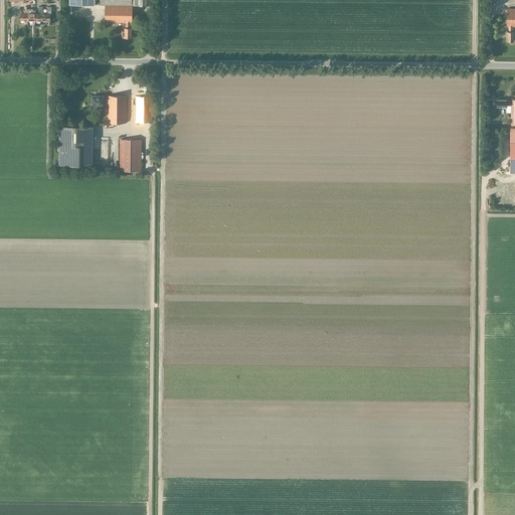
[(153,0),(68,0),(69,4),(106,4),(105,22),(126,22),(126,27),(125,27),(125,31),(122,31),(122,37),(131,38),(131,26),(133,26),(133,24),(132,22),(132,5),(153,5),(153,0)]
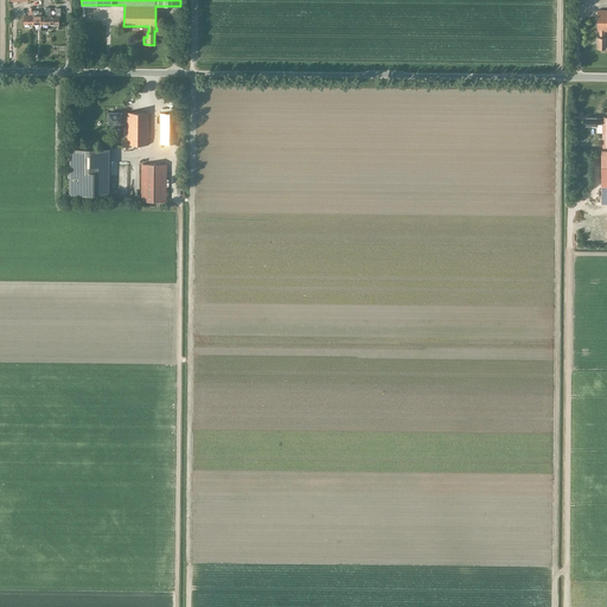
[(50,25),(58,25),(59,25),(59,17),(61,17),(61,8),(56,8),(56,16),(50,16),(50,25)]
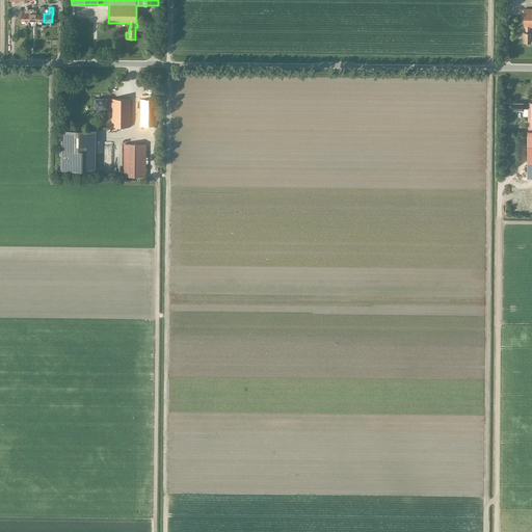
[(112,108),(112,106),(112,100),(107,100),(107,99),(96,99),(96,100),(95,100),(95,103),(96,104),(96,108),(107,108),(112,108)]
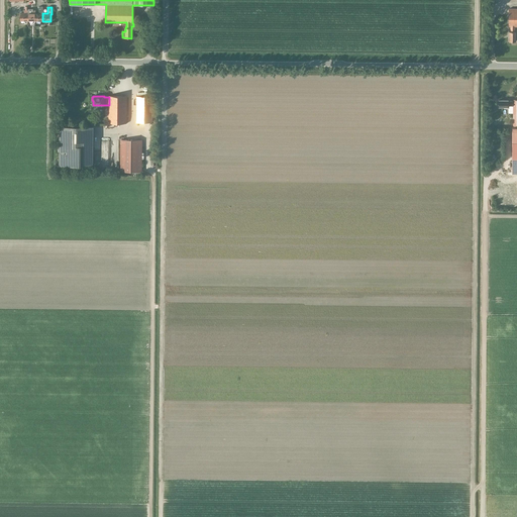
[(126,123),(126,96),(109,96),(109,97),(109,103),(109,105),(109,123),(126,123)]
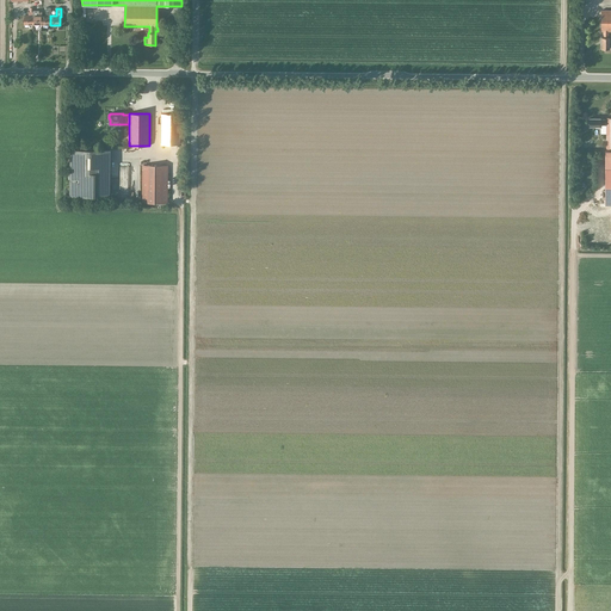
[(161,113),(161,144),(180,144),(180,113),(161,113)]
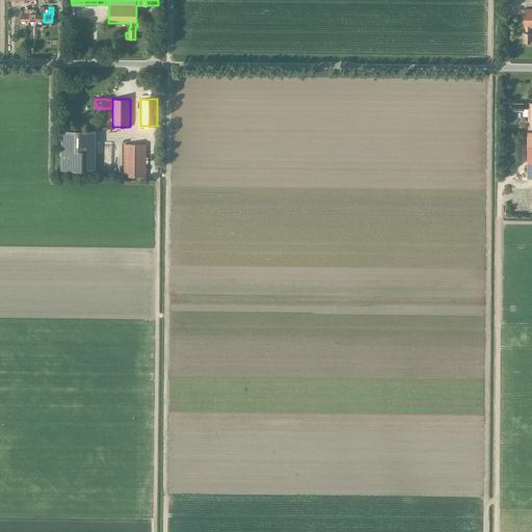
[(523,103),(512,103),(512,110),(519,110),(519,111),(523,111),(523,109),(528,109),(528,130),(531,130),(531,102),(528,103),(528,104),(523,104),(523,103)]
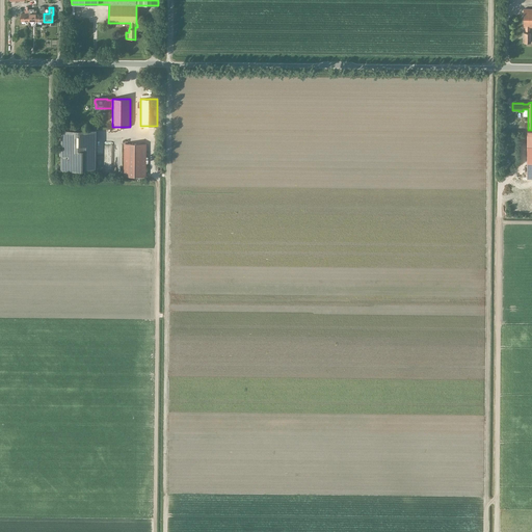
[(62,129),(61,169),(95,170),(95,130),(62,129)]
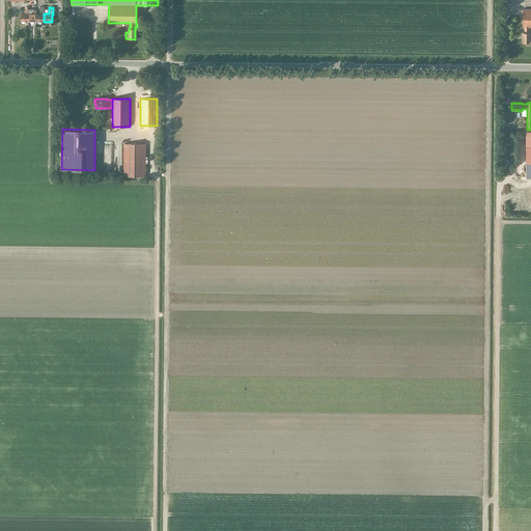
[(123,143),(123,176),(146,176),(146,143),(123,143)]
